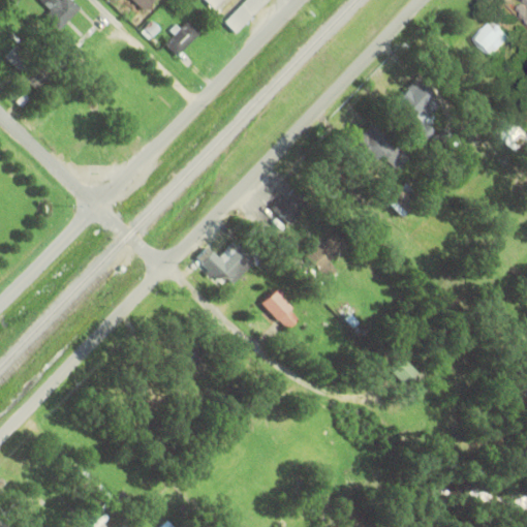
[(44,0),(50,4),(39,16),(49,24),(59,12),(66,19),(80,3),(75,0),(44,0)]
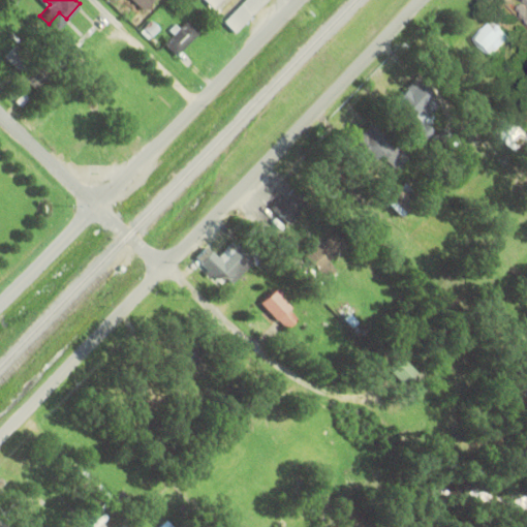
[(153,0),(133,0),(148,13),(157,3),(153,0)]
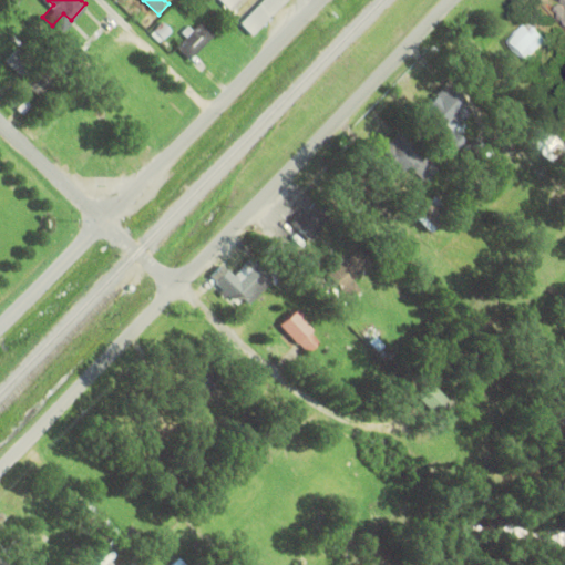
[(217,0),(228,11),(238,0),(217,0)]
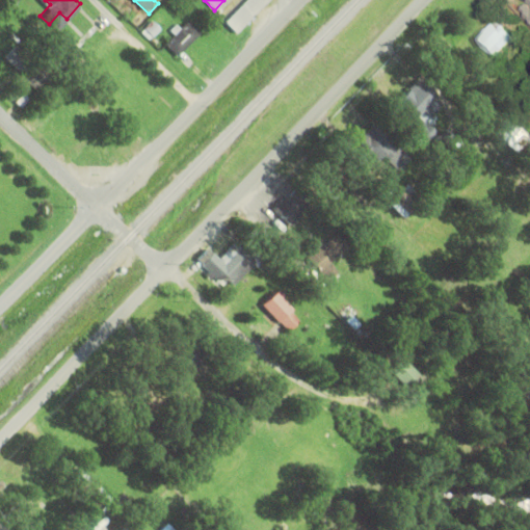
[(246,0),(226,21),(237,33),(270,0),(246,0)]
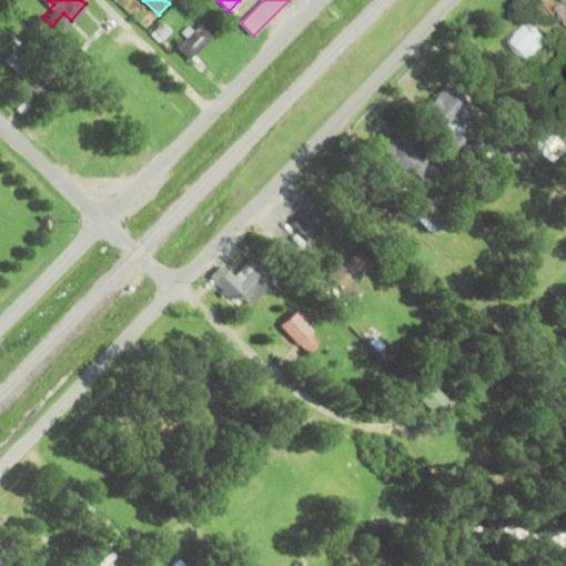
[(565,4),(556,14),(565,24),(565,4)]
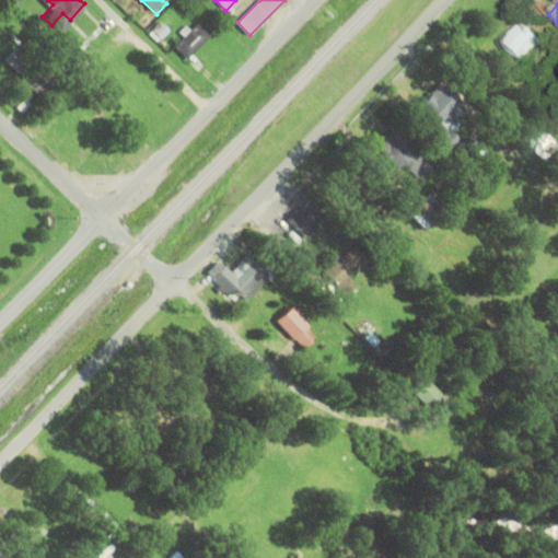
[(211,36),(188,59),(174,46),(198,22),(211,36)]
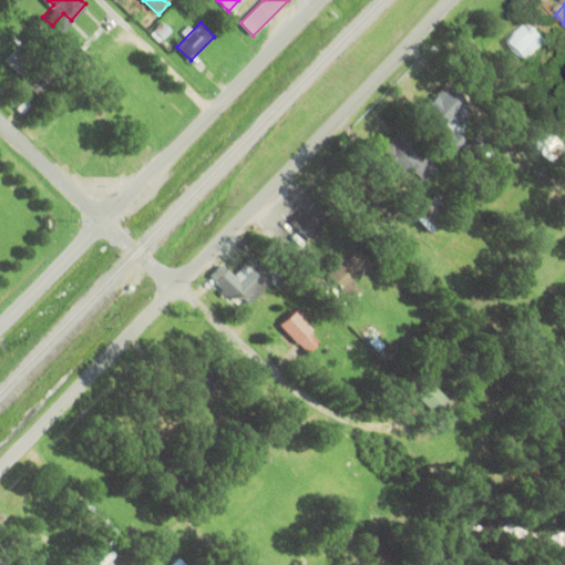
[(528,22),(509,42),(527,60),(547,40),(528,22)]
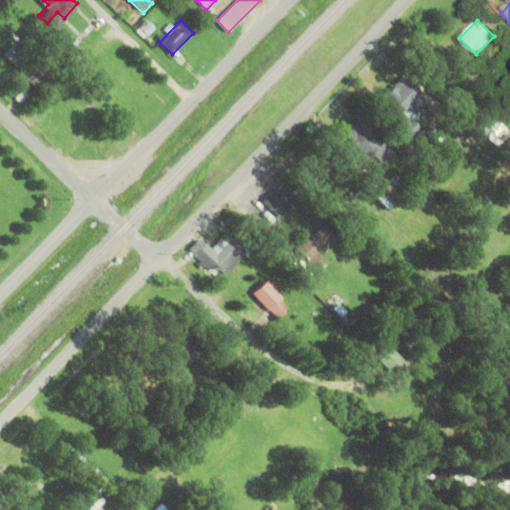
[(12,46),(3,56),(21,75),(31,65),(27,60),(12,46)]
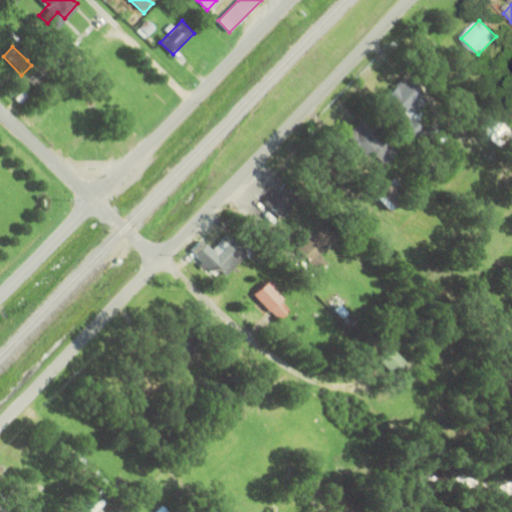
[(24,76),(32,67),(49,83),(40,92),(24,76)]
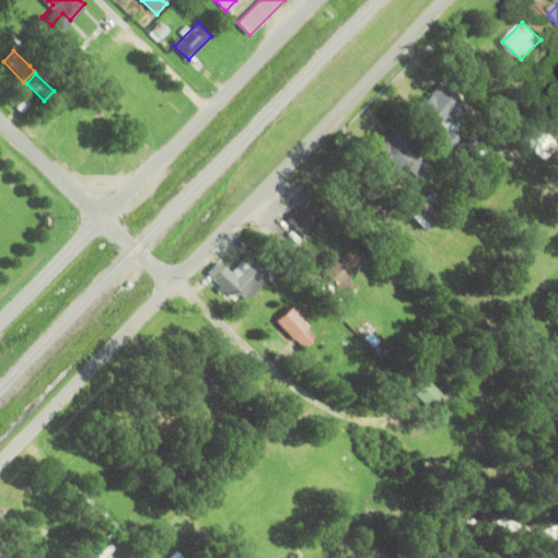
[(449,130),(458,139),(445,152),(437,143),(439,140),(415,117),(423,108),(420,106),(443,82),(471,107),(455,124),(446,116),(440,124),(448,131),(449,130)]
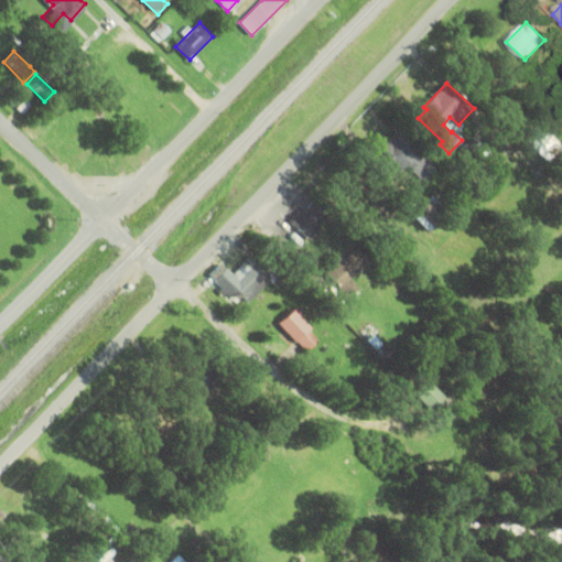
[(398,132),(387,144),(385,142),(377,150),(401,173),(407,166),(423,182),(436,169),(398,132)]
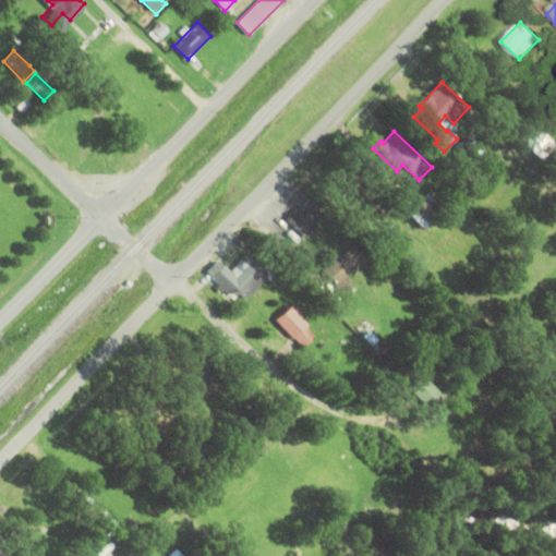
[(430,193),(412,209),(426,225),(444,209),(430,193)]
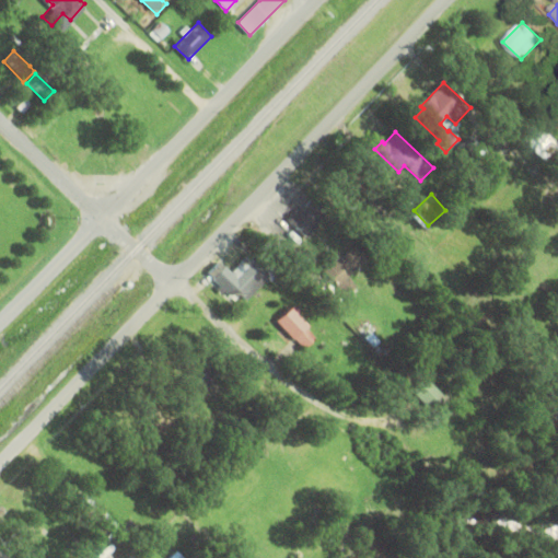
[(304,200),(287,220),(310,241),(327,221),(304,200)]
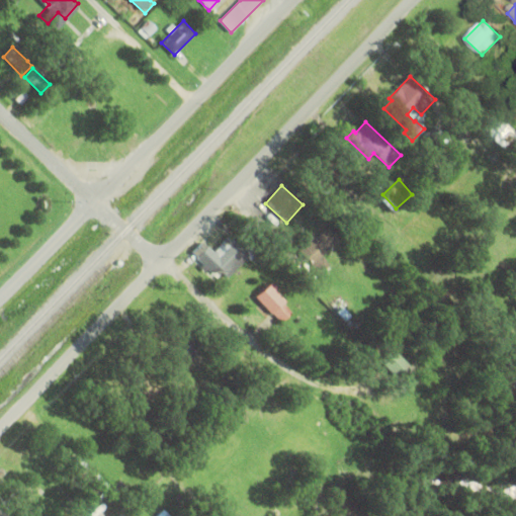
[(320,233),(298,250),(317,274),(329,265),(322,256),(332,248),(320,233)]
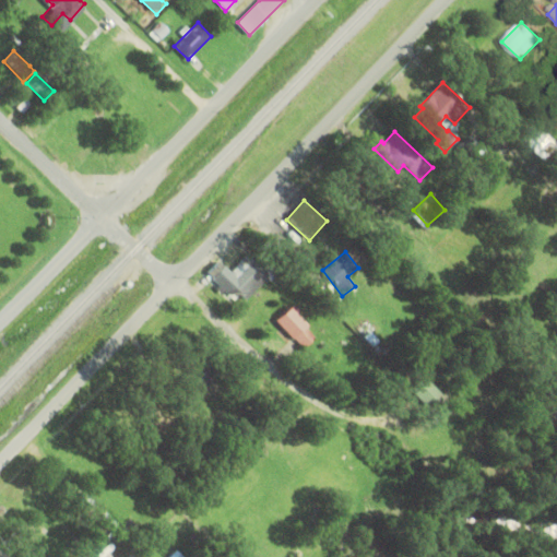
[(252,253),(232,273),(220,261),(208,273),(220,285),(216,289),(223,296),(226,292),(233,299),(239,293),(247,300),(273,275),(252,253)]
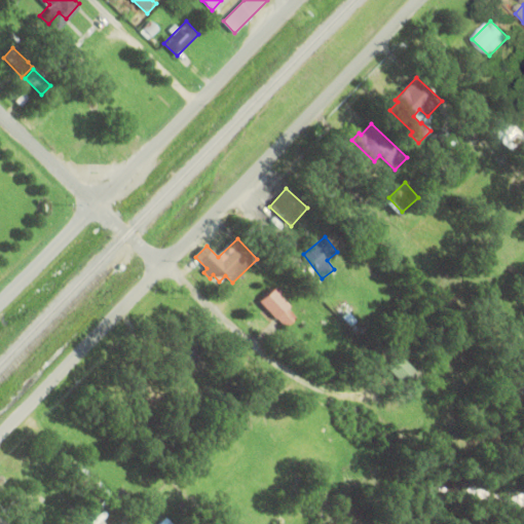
[(279,297),(283,294),(276,287),(272,291),(259,302),(275,321),(278,317),(287,327),(297,319),(279,297)]
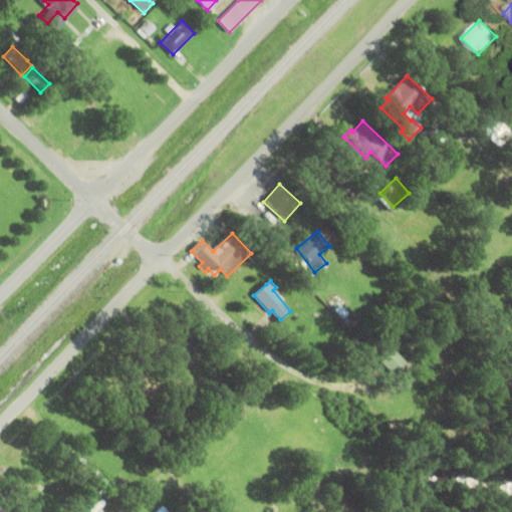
[(390,351),(386,348),(377,355),(380,359),(378,361),(401,387),(415,374),(392,349),(390,351)]
